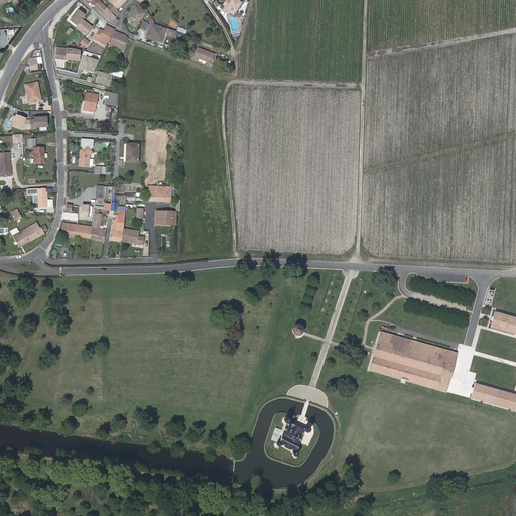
[(117,10),(123,4),(118,0),(107,0),(111,3),(117,10)]
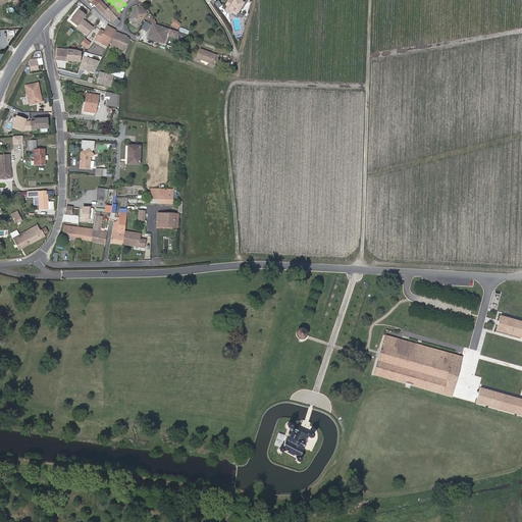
[(242,10),(248,1),(245,0),(233,0),(232,2),(229,0),(228,0),(225,6),(227,7),(224,11),(230,14),(230,13),(232,10),(238,13),(240,9),(242,10)]
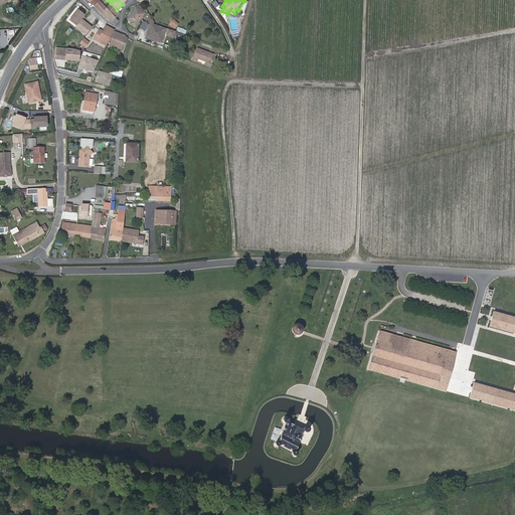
[(100,1),(95,6),(102,14),(107,8),(107,7),(103,4),(100,1)]
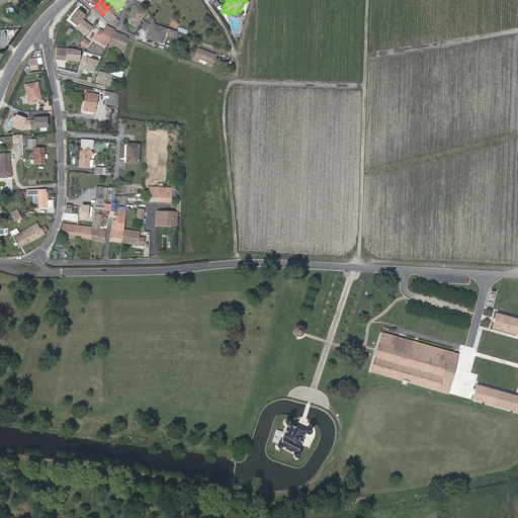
[(117,10),(111,3),(107,7),(107,8),(116,18),(120,13),(117,10)]
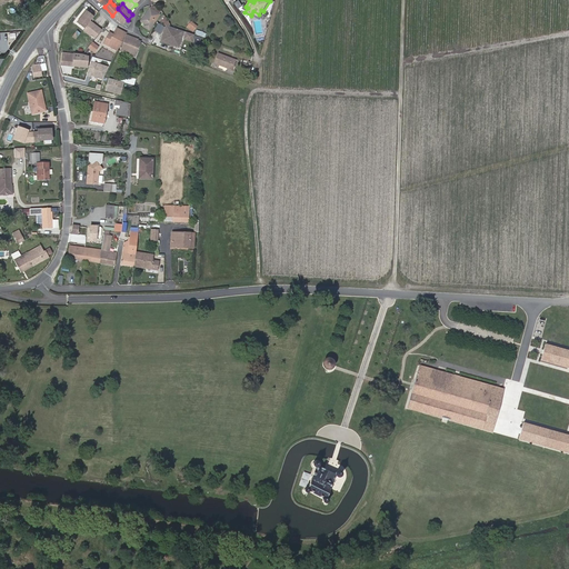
[(152,5),(150,8),(160,15),(161,11),(160,10),(152,5)]
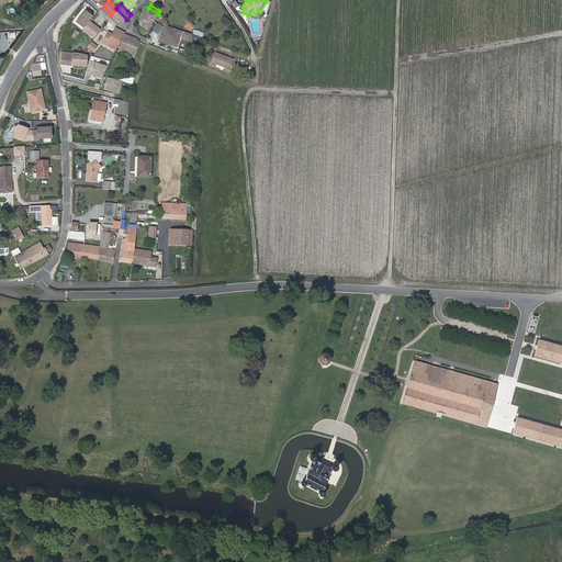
[(145,12),(154,21),(158,14),(148,8),(145,12)]
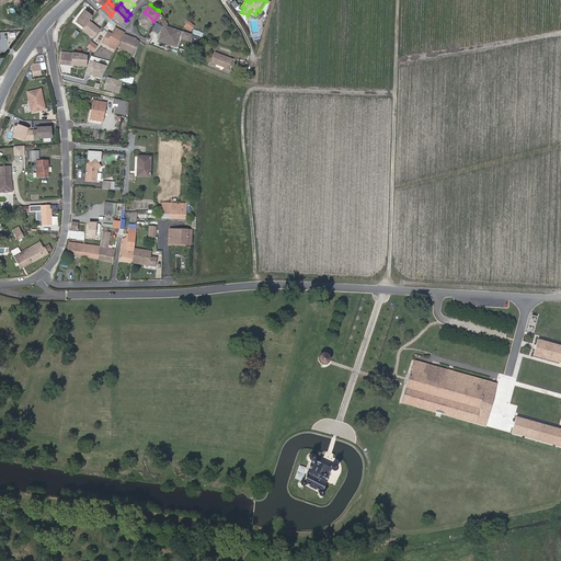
[(129,23),(126,20),(116,9),(111,15),(125,27),(129,23)]
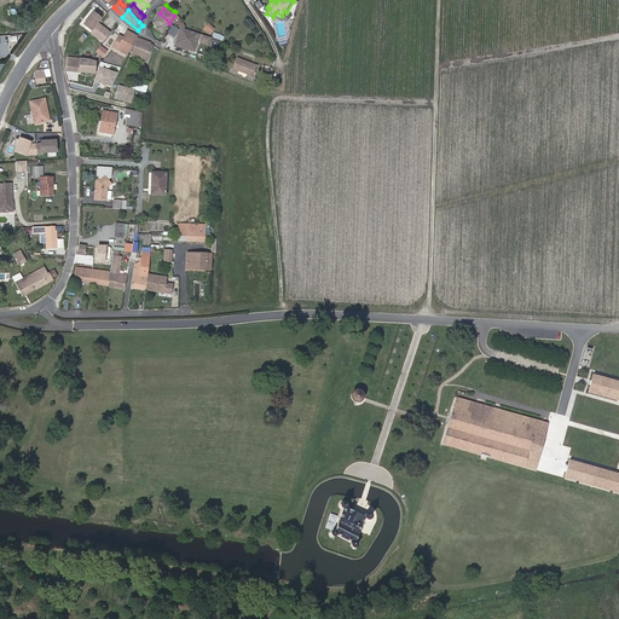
[(93,12),(84,24),(92,32),(98,23),(102,18),(93,12)]
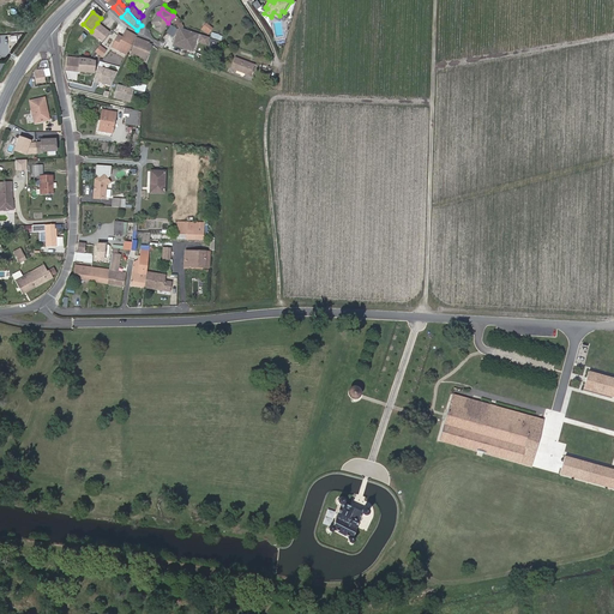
[(157,26),(155,29),(161,32),(168,23),(158,13),(151,23),(157,26)]
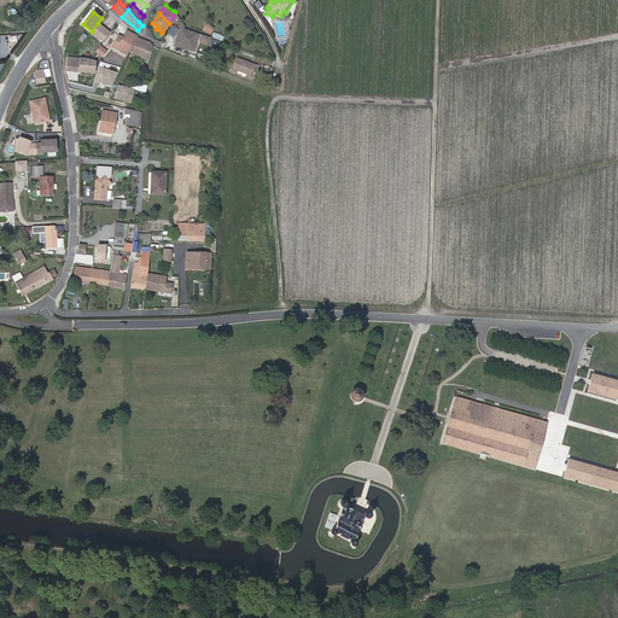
[(104,42),(110,33),(98,23),(92,31),(91,33),(99,40),(99,39),(104,42)]
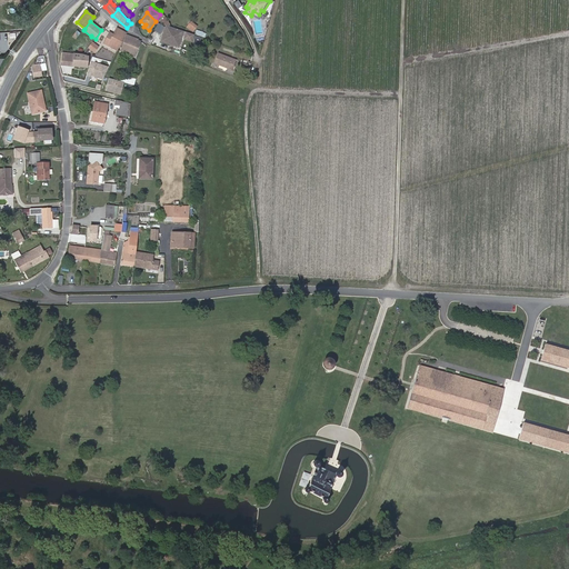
[(193,31),(198,27),(190,21),(187,27),(193,31)]
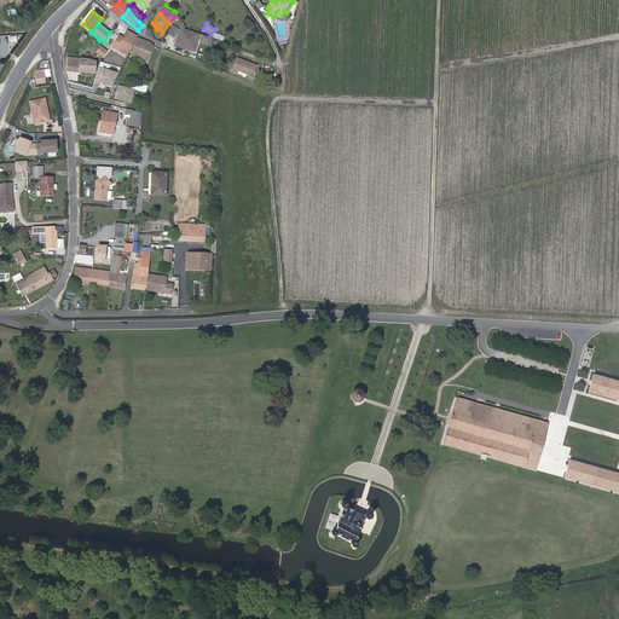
[(194,52),(200,34),(184,29),(181,28),(175,45),(194,52)]
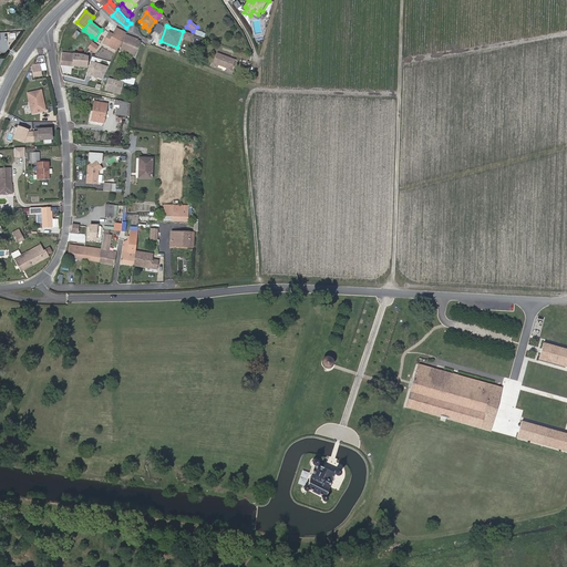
[(126,33),(119,29),(115,34),(111,32),(105,43),(117,50),(125,34),(126,33)]
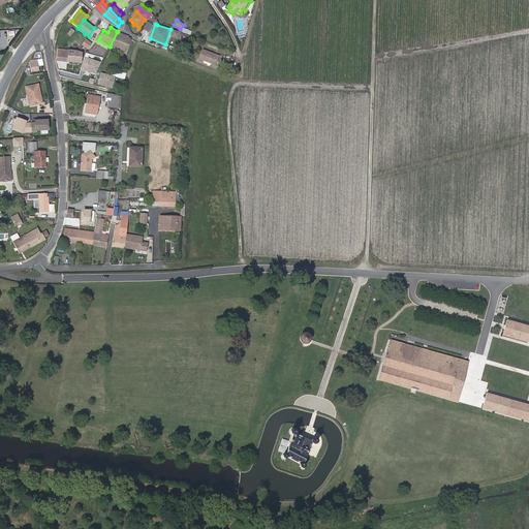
[(66,35),(70,37),(74,30),(71,28),(66,35)]
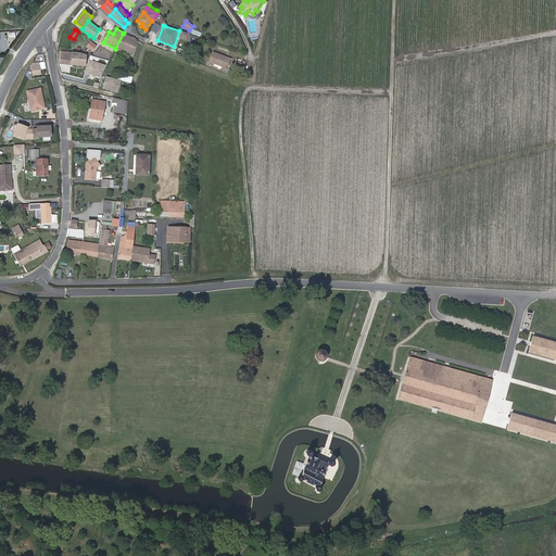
[(188,41),(190,34),(180,30),(179,38),(188,41)]
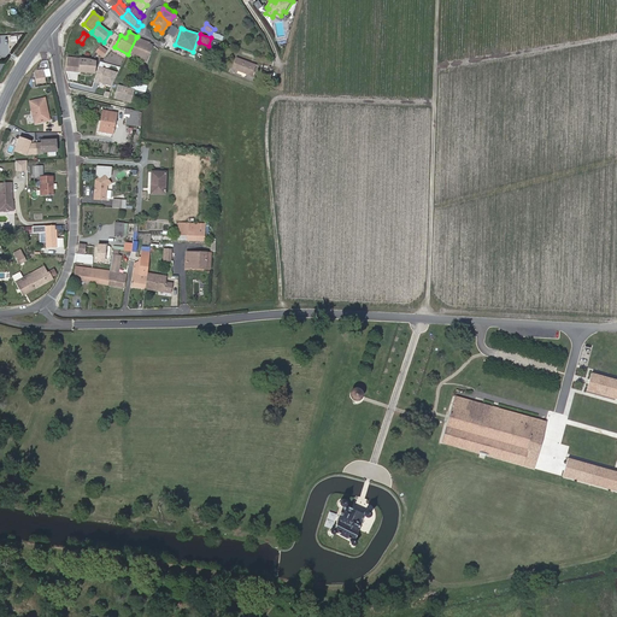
[(146,62),(153,45),(152,43),(137,37),(130,54),(146,62)]
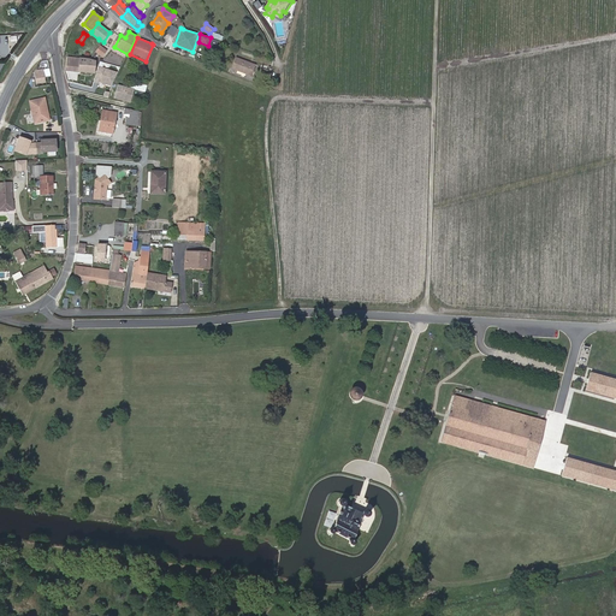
[(95,63),(89,60),(67,58),(66,70),(94,73),(95,63)]
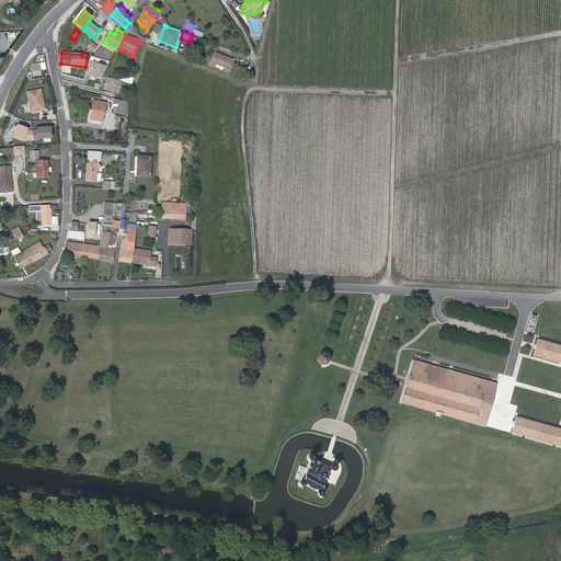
[(230,69),(233,59),(215,53),(212,63),(230,69)]
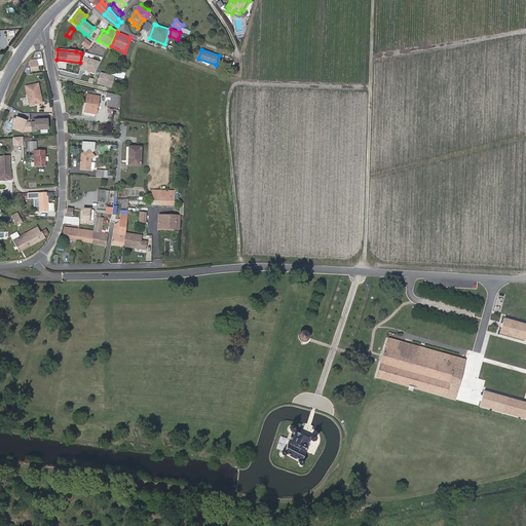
[(84,57),(80,71),(96,75),(100,61),(84,57)]
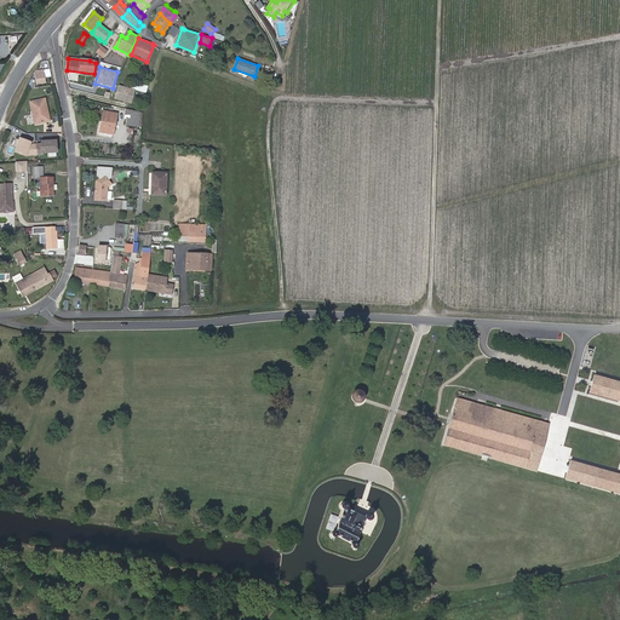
[(45,73),(45,70),(44,70),(35,70),(34,72),(35,79),(32,79),(33,84),(36,82),(36,84),(46,84),(45,76),(45,73)]
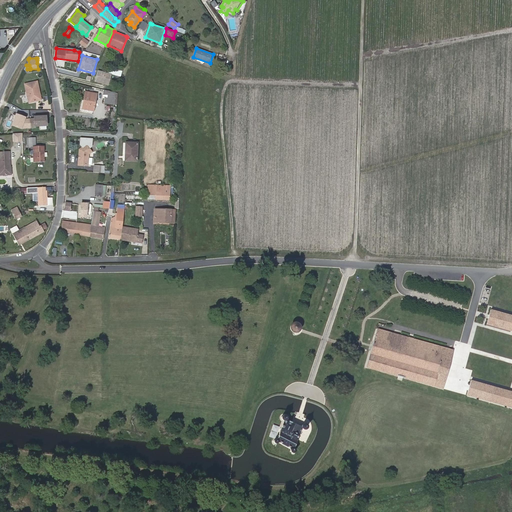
[(110,68),(108,73),(121,77),(122,71),(110,68)]
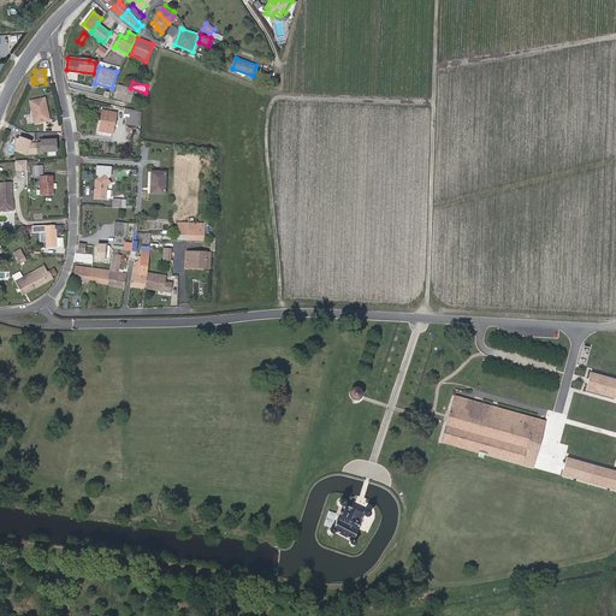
[(30,100),(34,120),(48,118),(43,96),(30,100)]
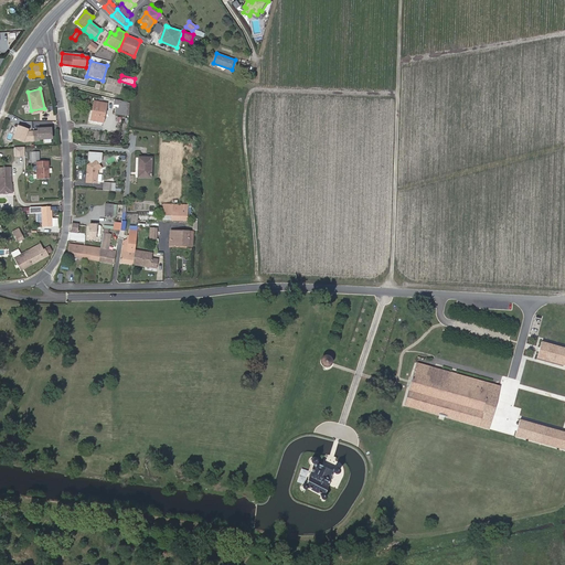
[(130,103),(115,99),(114,107),(116,108),(115,115),(129,116),(130,103)]
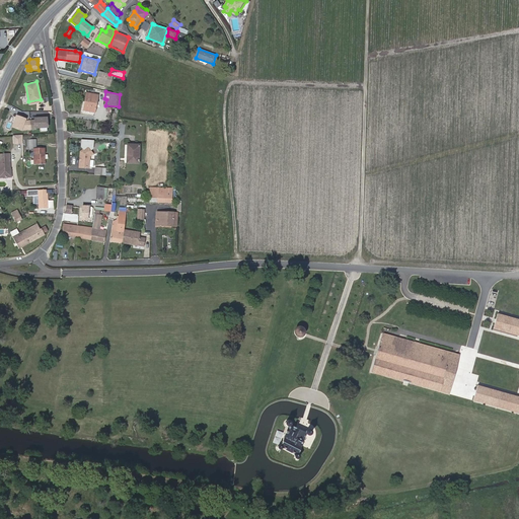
[(95,113),(97,95),(86,94),(84,110),(95,113)]
